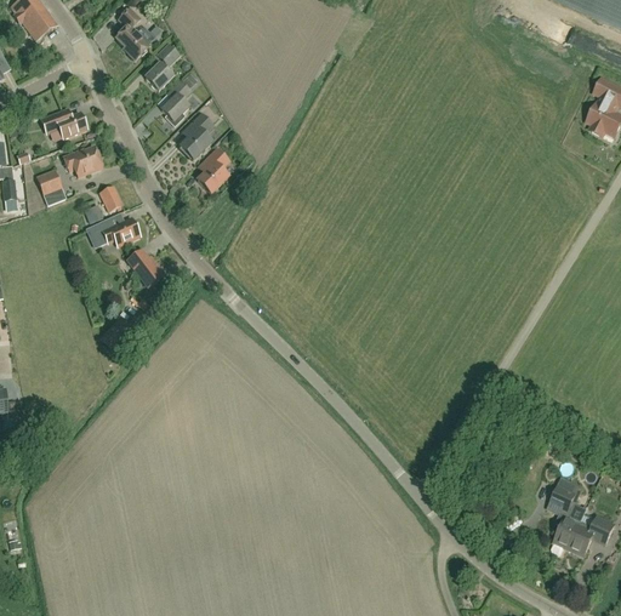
[(35,40),(57,24),(39,0),(18,0),(10,6),(15,12),(13,15),(20,23),(22,21),(35,40)]
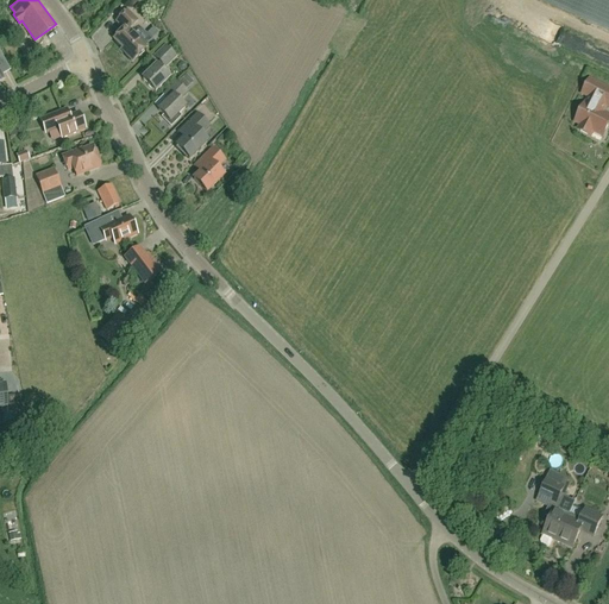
[(140,24),(135,31),(129,25),(137,18),(126,8),(117,18),(124,25),(113,36),(126,48),(125,49),(132,57),(146,43),(154,36),(140,24)]
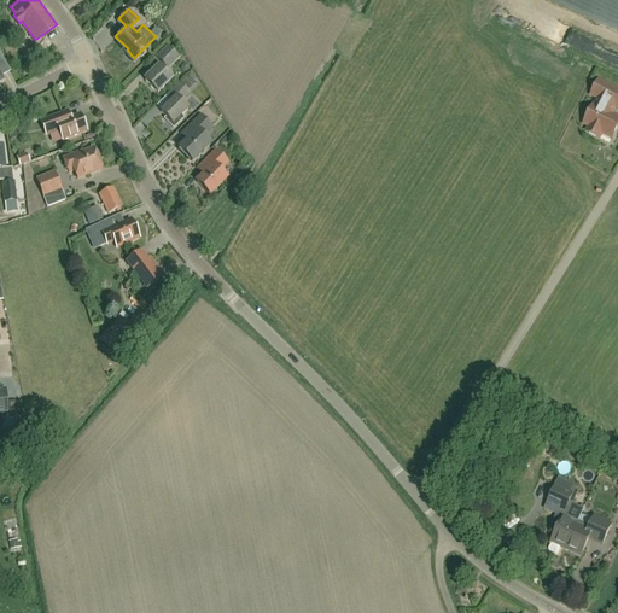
[(178,53),(167,44),(157,54),(162,59),(158,63),(157,63),(144,77),(157,89),(170,75),(163,68),(167,64),(168,65),(178,53)]
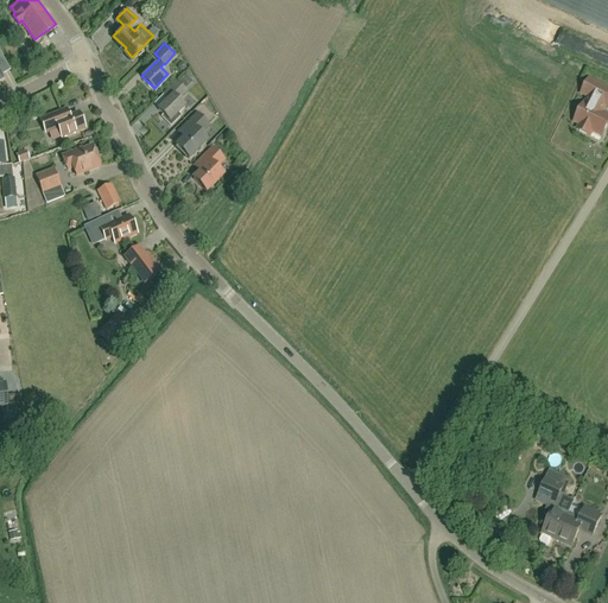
[(182,84),(190,77),(183,69),(175,76),(182,84)]
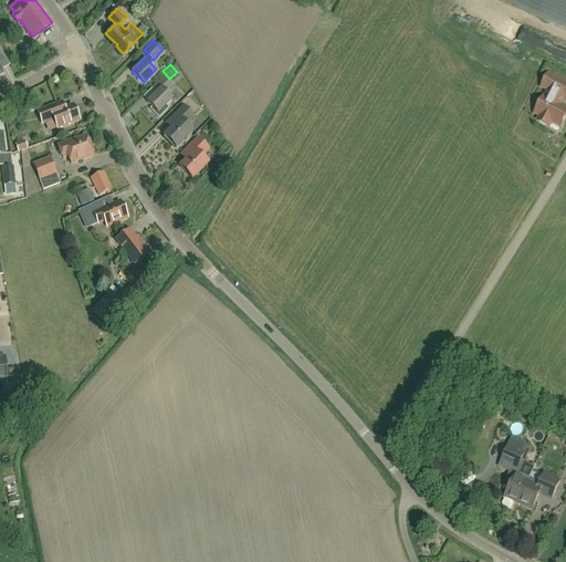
[(565,111),(565,104),(562,103),(565,96),(565,80),(548,71),(541,84),(547,86),(544,93),(543,93),(534,110),(540,113),(538,115),(540,118),(546,122),(549,121),(552,116),(561,120),(558,123),(559,123),(565,111)]
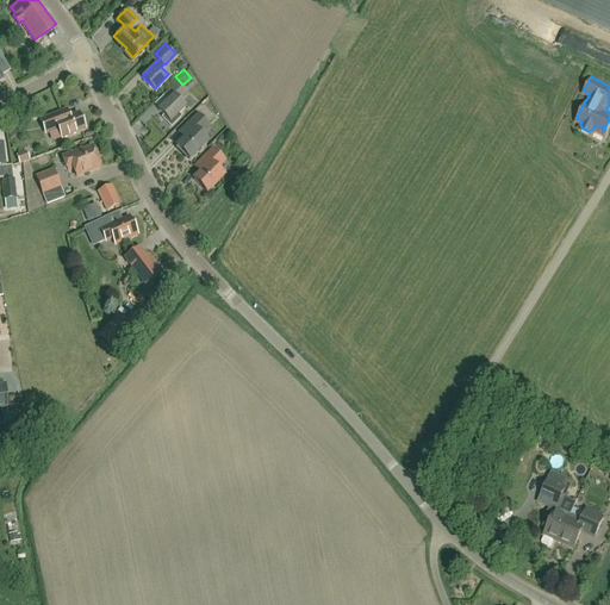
[(169,97),(159,107),(163,112),(162,114),(170,123),(180,113),(178,111),(184,105),(178,99),(186,89),(176,80),(165,92),(169,97)]
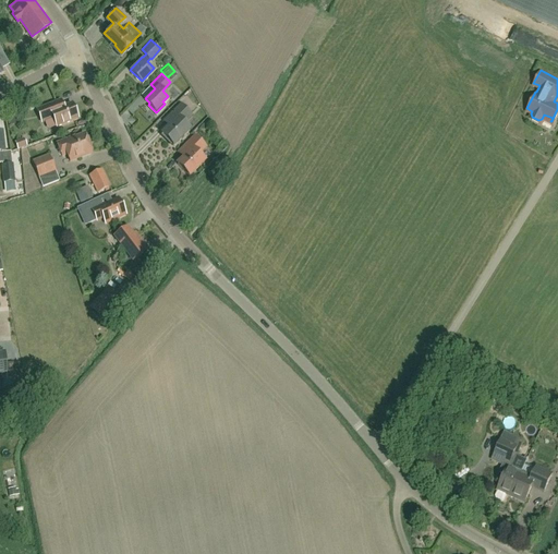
[(72,101),(63,105),(61,97),(37,107),(41,119),(52,115),(57,124),(77,117),(72,101)]
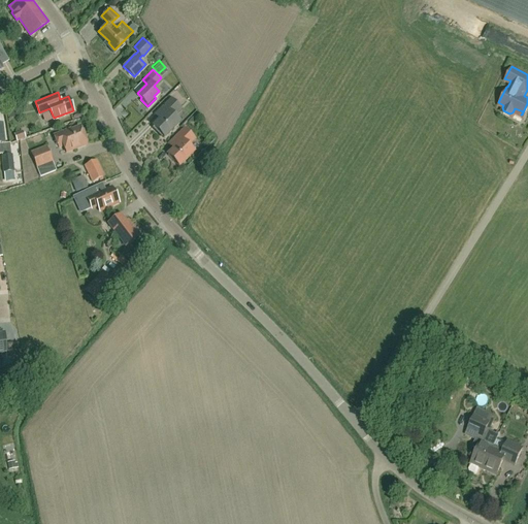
[(182,107),(170,96),(155,112),(160,118),(153,124),(164,135),(178,121),(173,116),(182,107)]
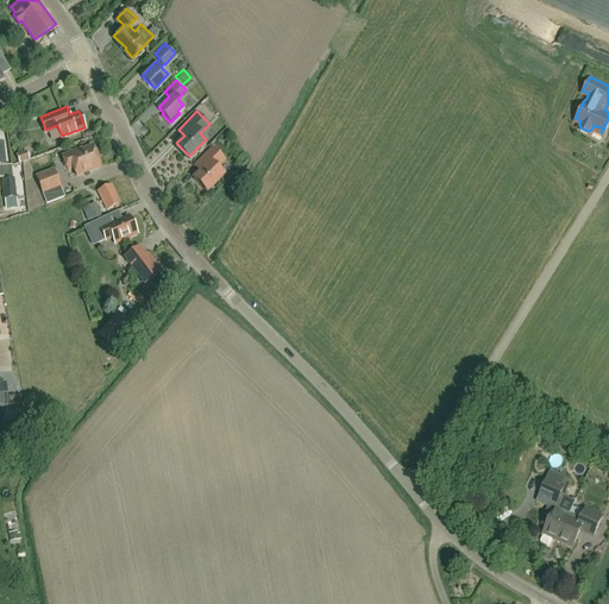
[(81,146),(62,153),(68,168),(73,165),(76,174),(99,164),(95,153),(98,153),(98,151),(96,146),(94,145),(93,146),(92,144),(82,148),(81,146)]
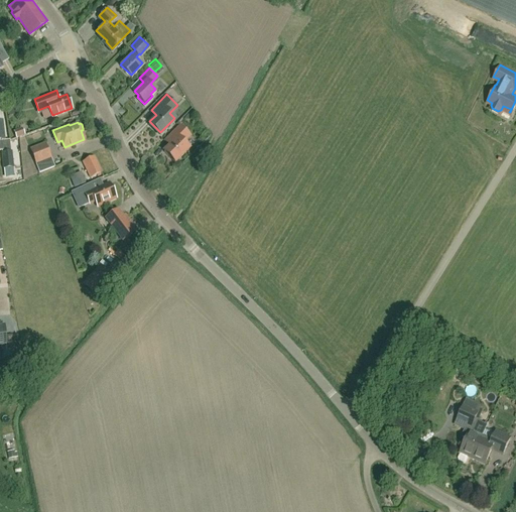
[(163,138),(168,144),(163,149),(174,160),(188,146),(182,140),(189,133),(179,123),(170,132),(169,132),(163,138)]
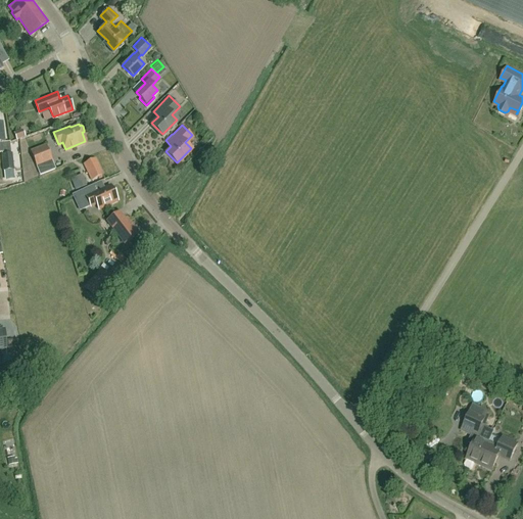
[(13,130),(16,138),(26,134),(22,127),(13,130)]
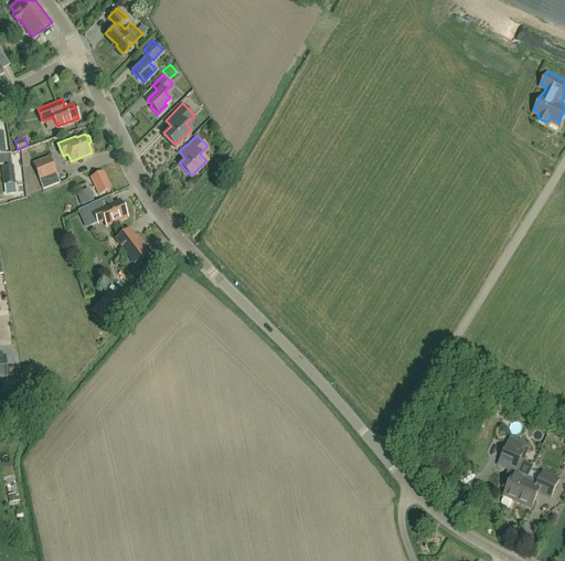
[(40,179),(56,172),(49,154),(32,160),(40,179)]
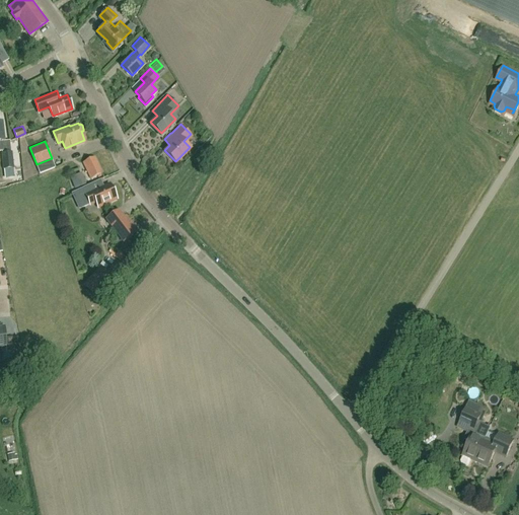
[(10,149),(1,150),(2,167),(3,167),(4,174),(14,173),(13,166),(14,166),(12,149),(10,149)]
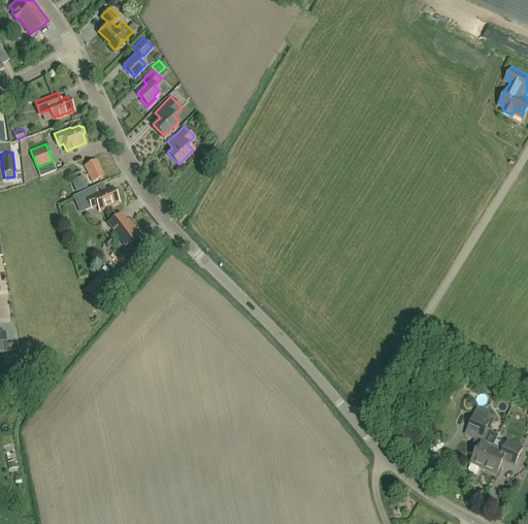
[(86,163),(92,178),(102,173),(96,159),(86,163)]
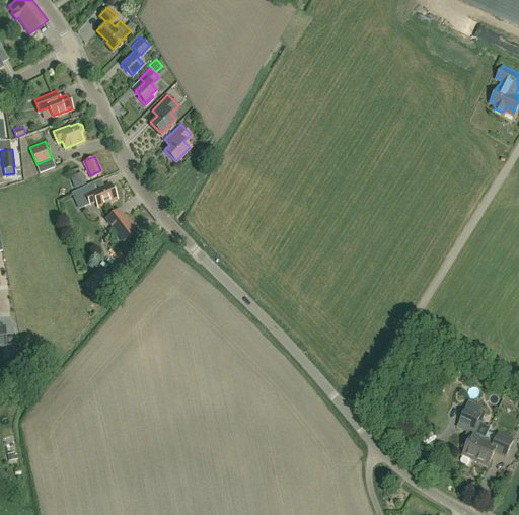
[(73,185),(84,181),(80,169),(69,173),(73,185)]
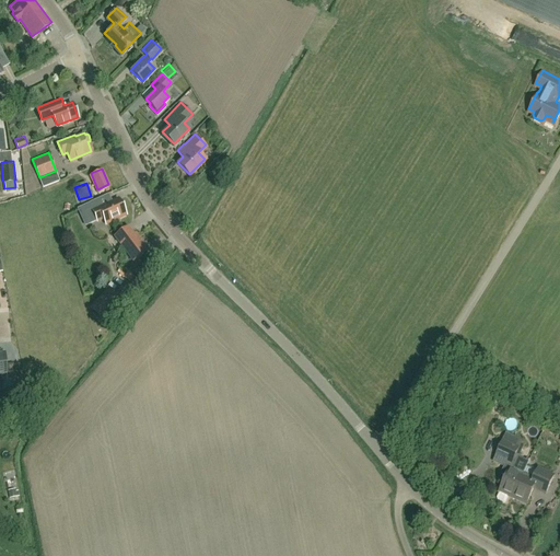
[(89,200),(92,208),(96,218),(103,216),(105,221),(125,212),(118,196),(112,199),(102,204),(98,196),(89,200)]
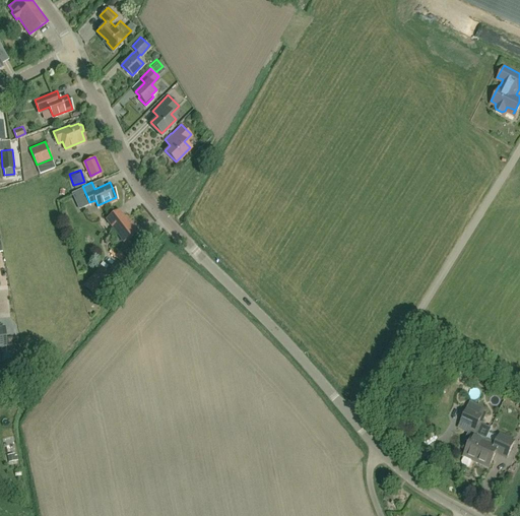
[(117,209),(107,217),(123,240),(137,230),(125,214),(123,216),(117,209)]
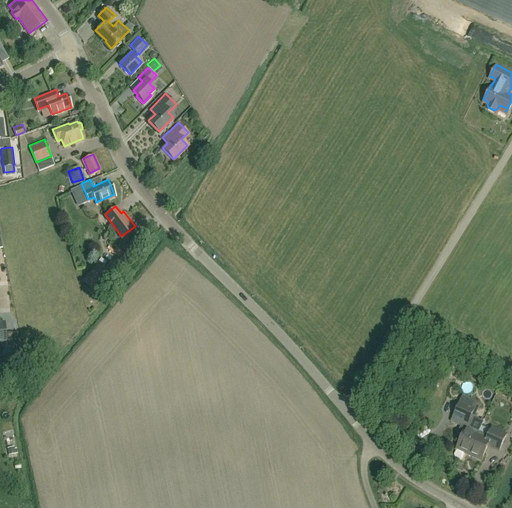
[(0,339),(1,339),(2,354),(16,353),(12,330),(4,330),(3,319),(0,320),(1,323),(0,322),(0,339)]
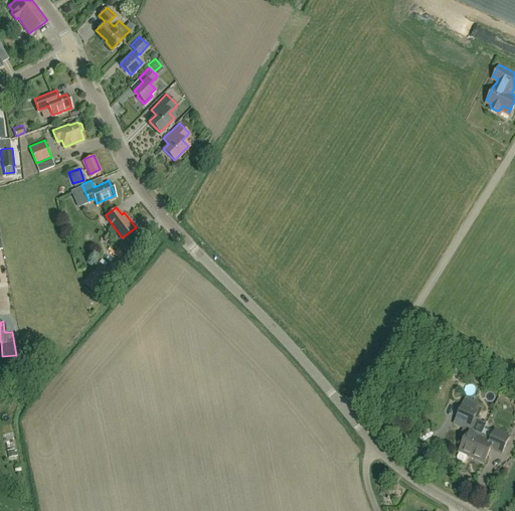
[(471,455),(481,433),(472,428),(474,422),(471,420),(477,409),(462,402),(456,415),(466,419),(461,433),(465,435),(458,450),(459,450),(457,455),(458,457),(462,459),(464,458),(467,453),(471,455)]
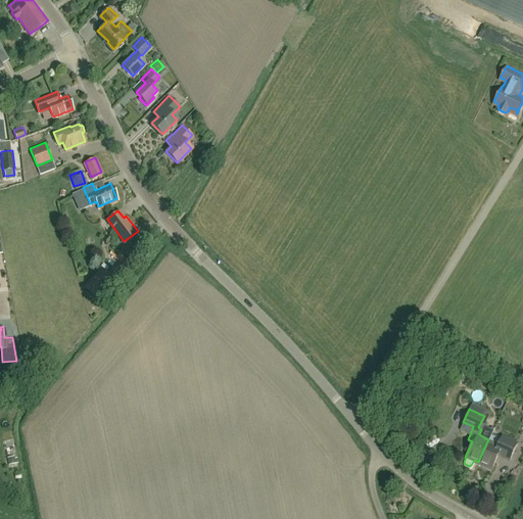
[(478,462),(490,468),(498,452),(510,458),(511,455),(517,440),(503,434),(502,435),(492,431),(488,439),(478,462)]
